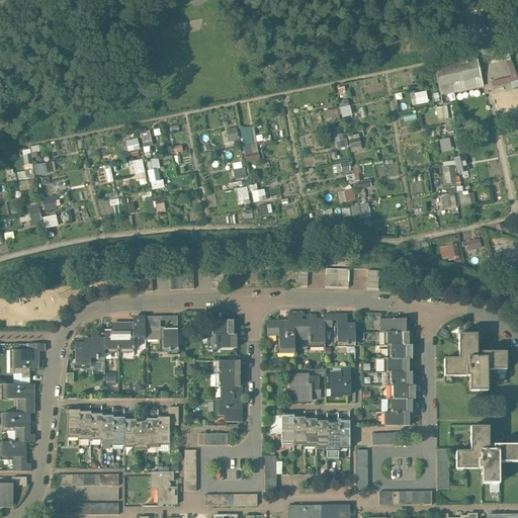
[(509,53),(494,55),(496,63),(509,60),(508,55),(509,55),(509,53)]
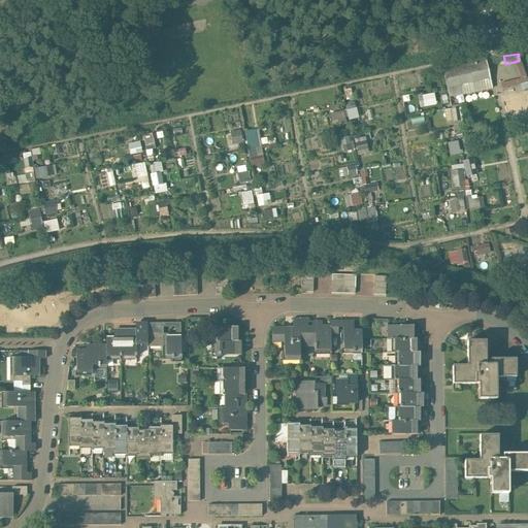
[(485,57),(455,64),(459,86),(490,78),(485,57)]
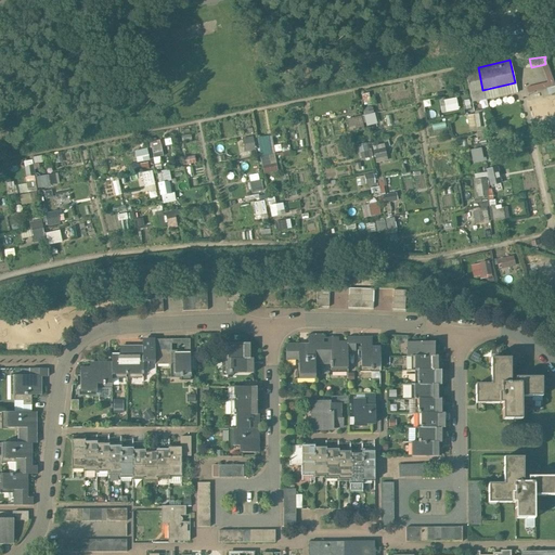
[(554,85),(547,65),(541,66),(546,82),(526,87),(528,93),(554,86),(554,85)]
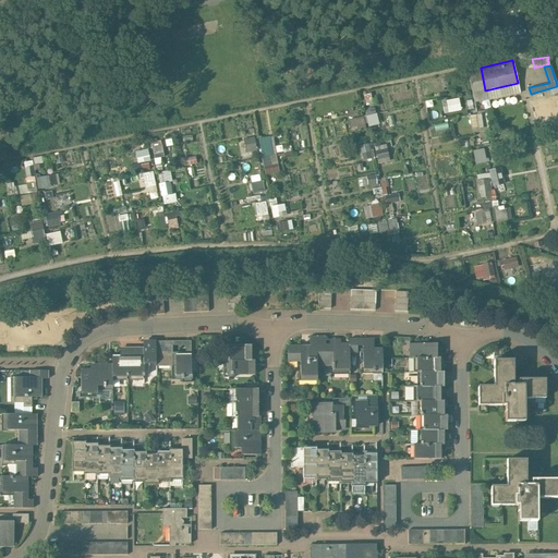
[(459,99),(441,102),(444,113),(461,110),(459,99)]
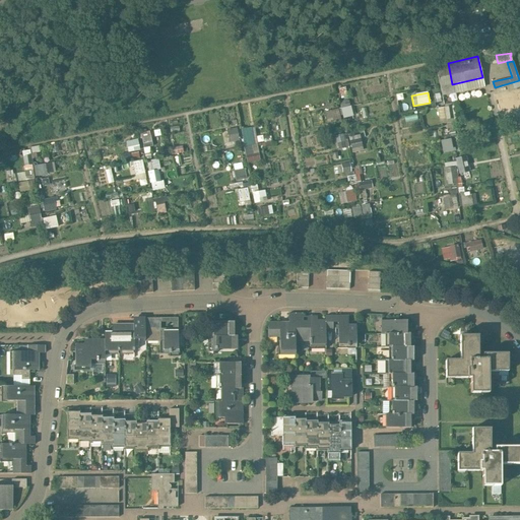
[(440,119),(454,119),(453,107),(440,107),(440,119)]
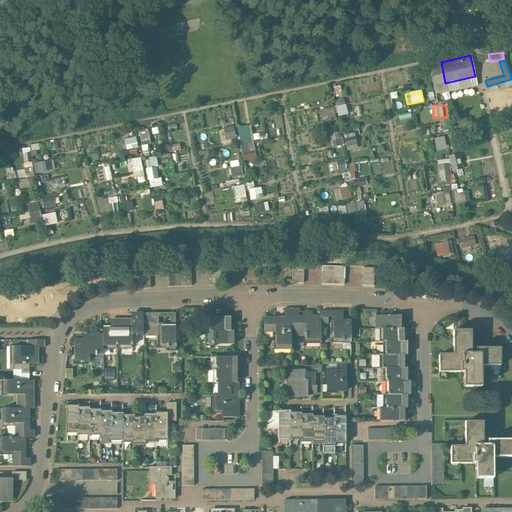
[(323,119),(336,117),(334,107),(321,109),(323,119)]
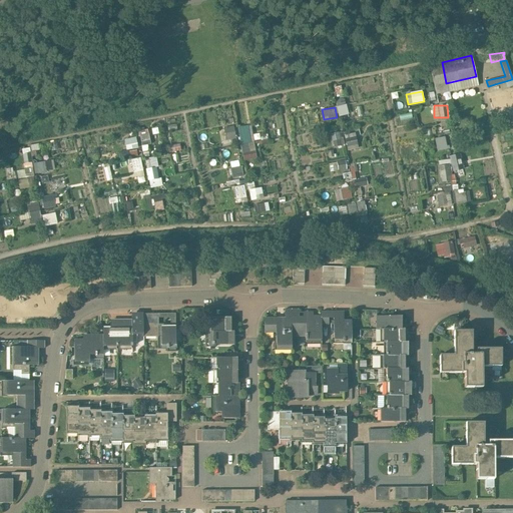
[(238,127),(244,160),(259,158),(251,124),(238,127)]
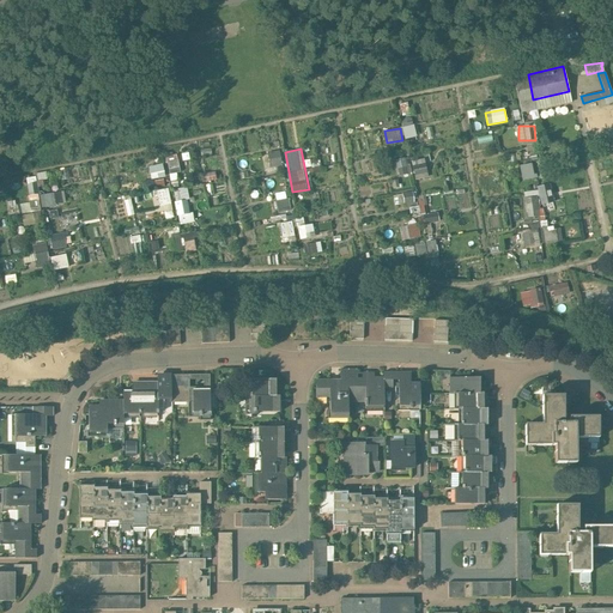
[(268,152),(271,168),(283,165),(280,151),(268,152)]
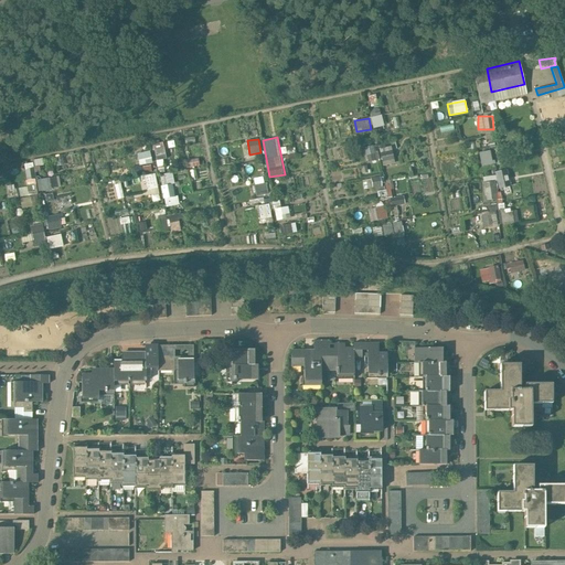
[(155,144),(157,160),(167,159),(164,142),(155,144)]
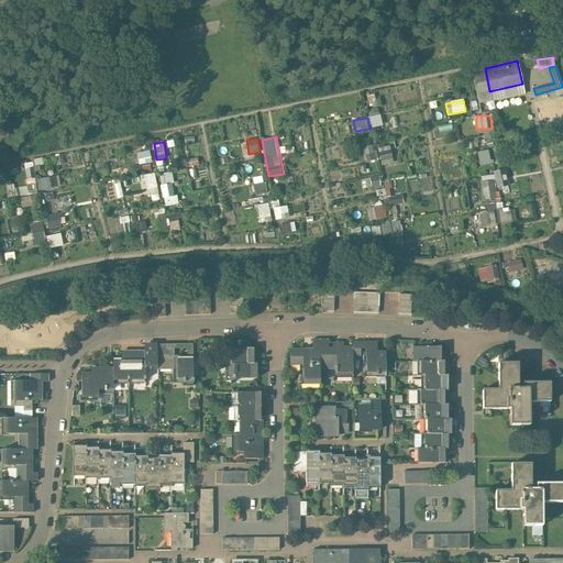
[(364,146),(366,162),(377,159),(375,144),(364,146)]
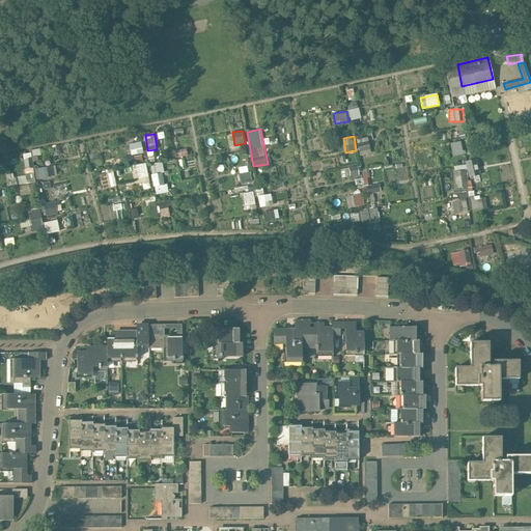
[(369,136),(357,137),(358,146),(370,145),(369,136)]
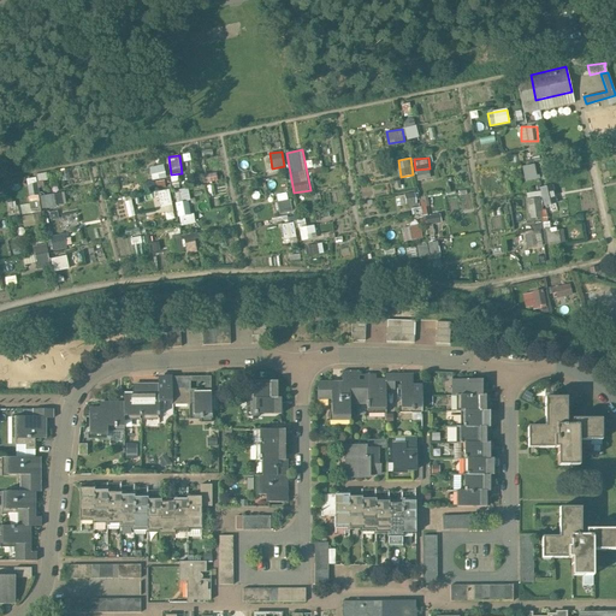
[(153,181),(167,177),(164,164),(149,167),(153,181)]
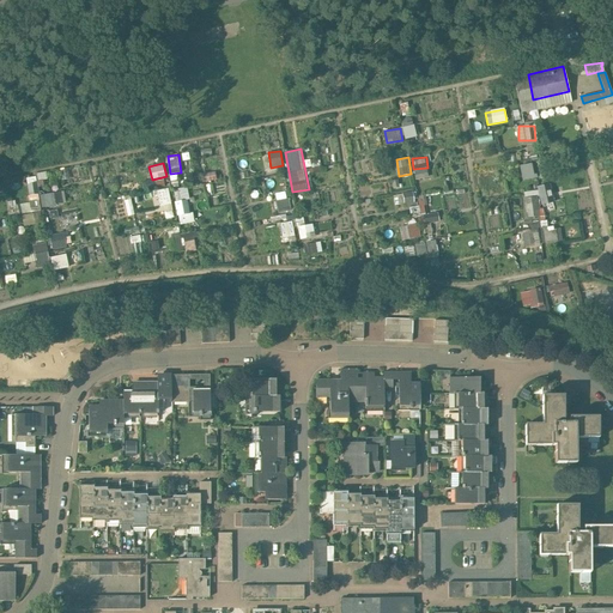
[(534,163),(521,165),(523,180),(536,178),(534,163)]
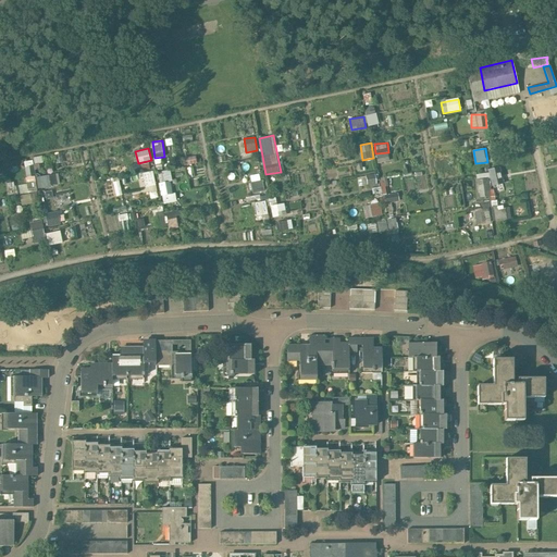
[(376,155),(379,163),(391,161),(388,152),(376,155)]
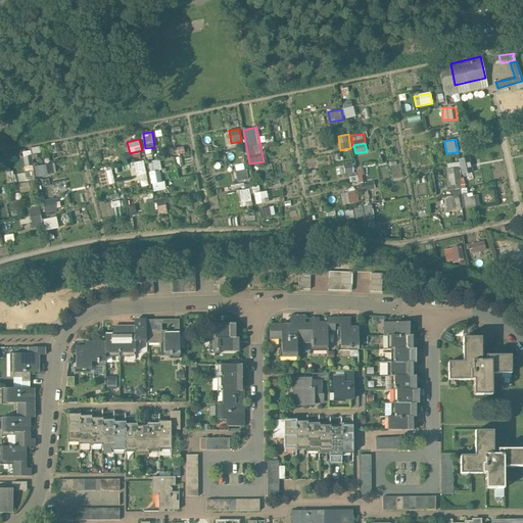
[(468,157),(458,159),(462,175),(472,173),(468,157)]
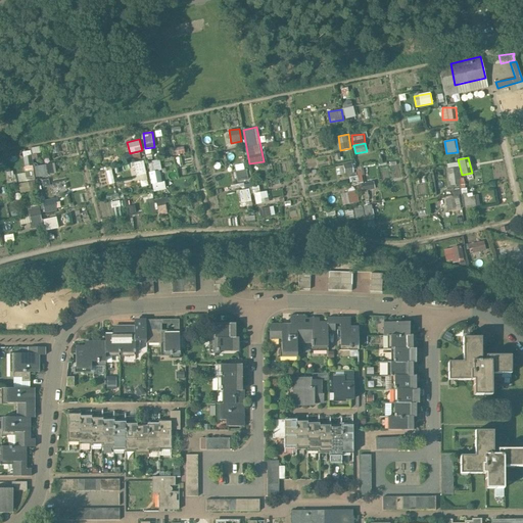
[(144,160),(132,162),(136,180),(141,179),(142,187),(149,185),(144,160)]
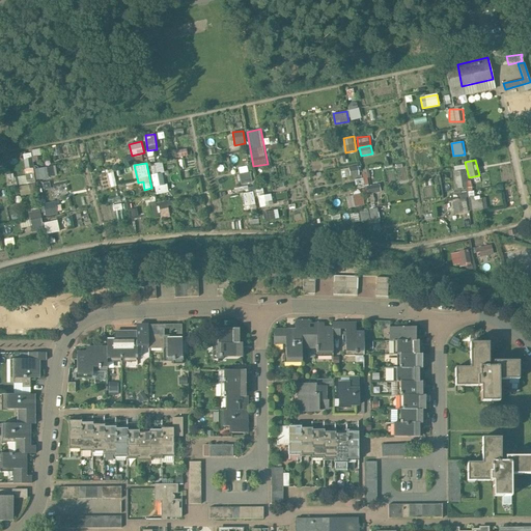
[(150,165),(152,174),(164,172),(163,164),(150,165)]
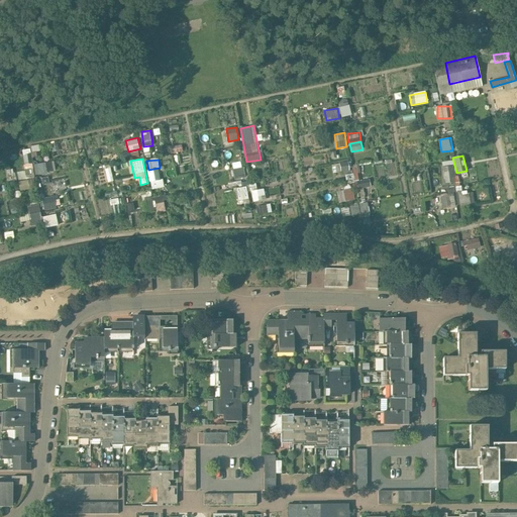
[(54,162),(33,166),(35,175),(55,171),(54,162)]
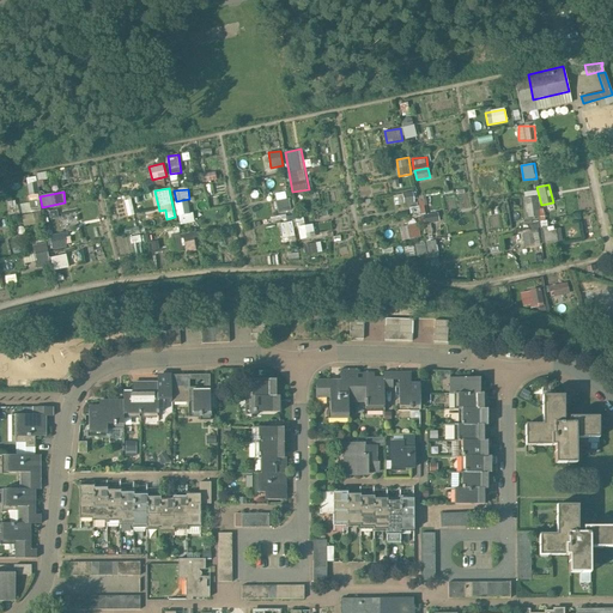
[(289,193),(277,194),(279,213),(291,211),(289,193)]
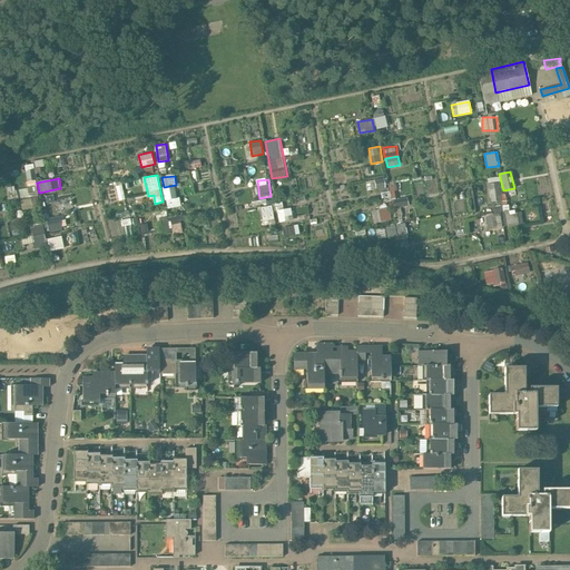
[(367,190),(385,189),(385,179),(367,180),(367,190)]
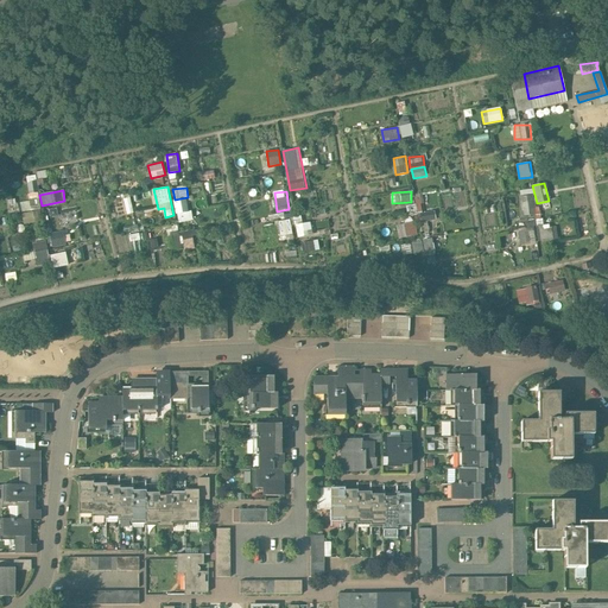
[(124,198),(127,214),(133,213),(131,197),(124,198)]
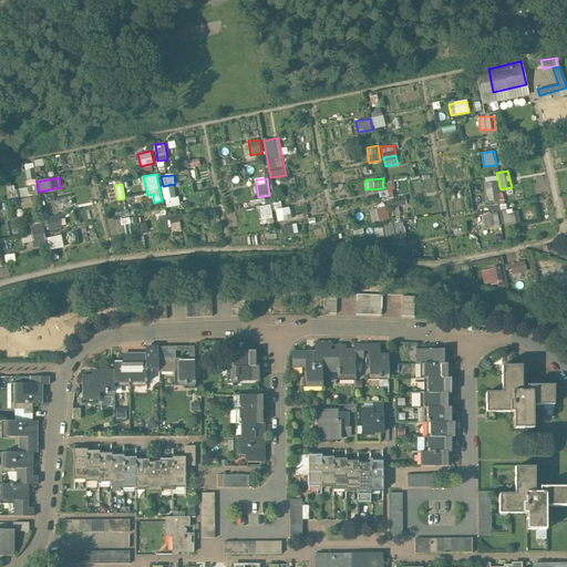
[(165,207),(178,206),(177,185),(164,186),(165,207)]
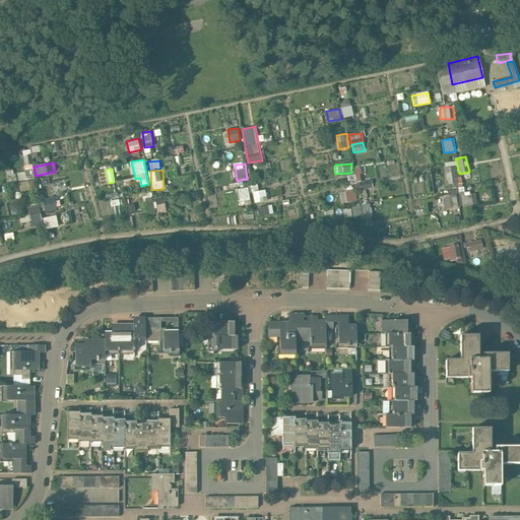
[(21,192),(36,189),(34,180),(19,183),(21,192)]
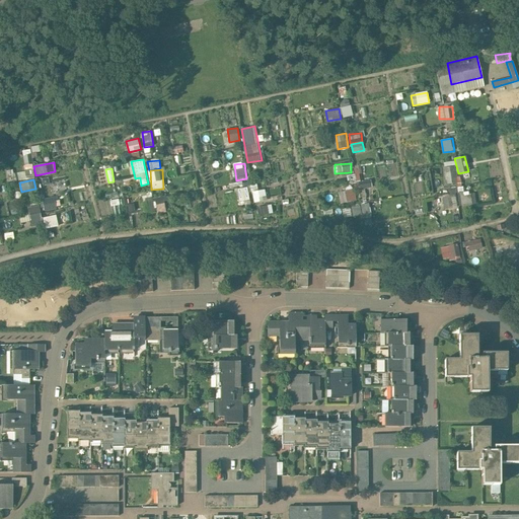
[(361,194),(372,194),(372,184),(361,184),(361,194)]
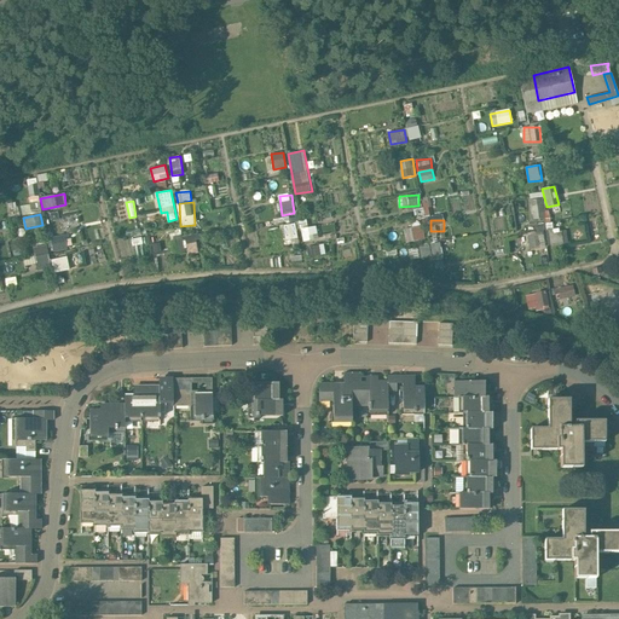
[(282,225),(283,242),(298,241),(296,224),(282,225)]
